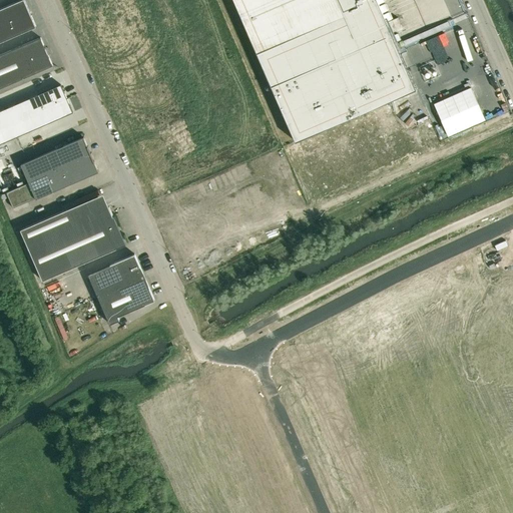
[(24,0),(20,0),(0,9),(0,42),(36,27),(24,0)]
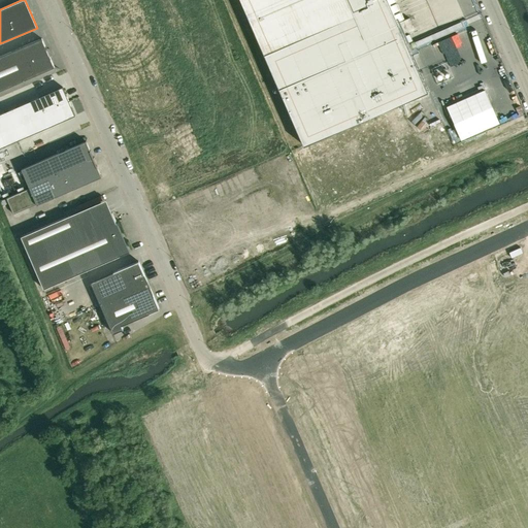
[(240,0),(304,145),(329,204),(454,151),(428,92),(388,0),(240,0)]
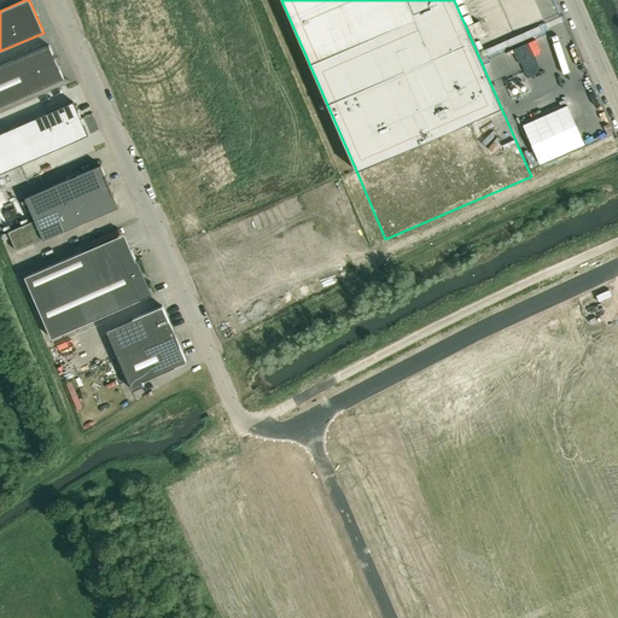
[(474,45),(483,41),(479,34),(472,36),(474,45)]
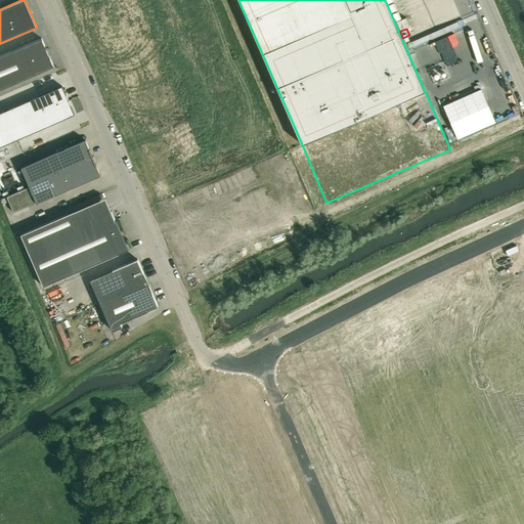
[(0,55),(0,90),(54,67),(41,38),(0,55)]
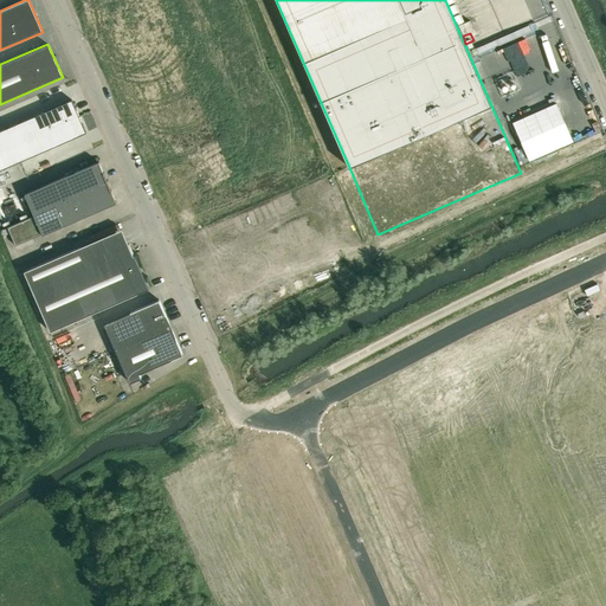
[(71,100),(0,130),(0,169),(86,133),(71,100)]
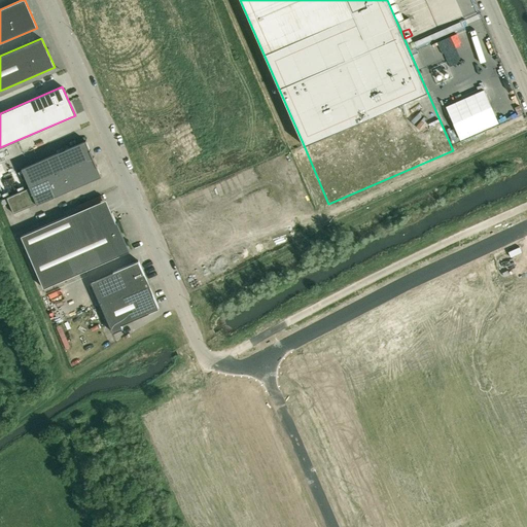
[(449,130),(450,137),(458,135),(457,128),(449,130)]
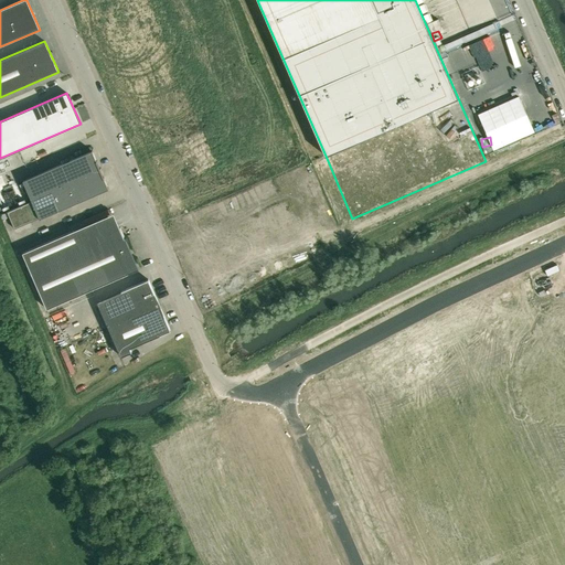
[(96,161),(92,151),(23,181),(32,201),(7,212),(14,230),(39,219),(40,220),(108,190),(104,179),(105,179),(96,161)]
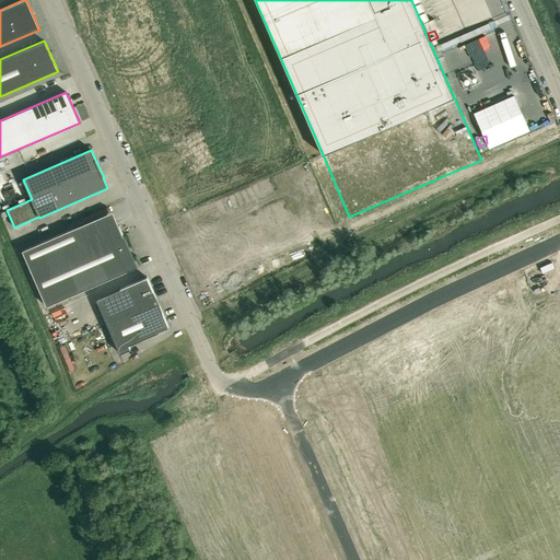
[(80,244),(73,229),(22,251),(46,306),(138,267),(124,236),(119,226),(80,244)]
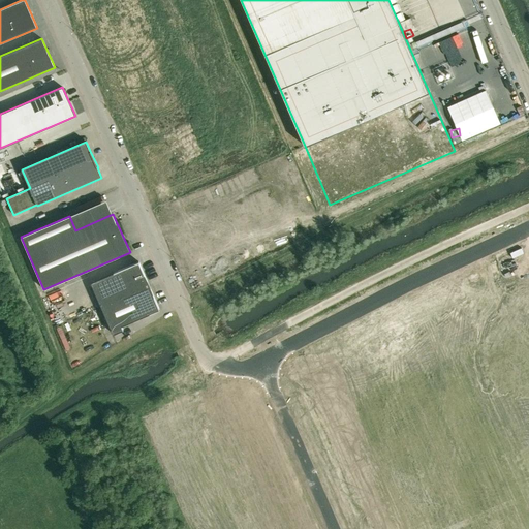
[(91,282),(114,334),(124,330),(122,325),(159,310),(138,261),(91,282)]
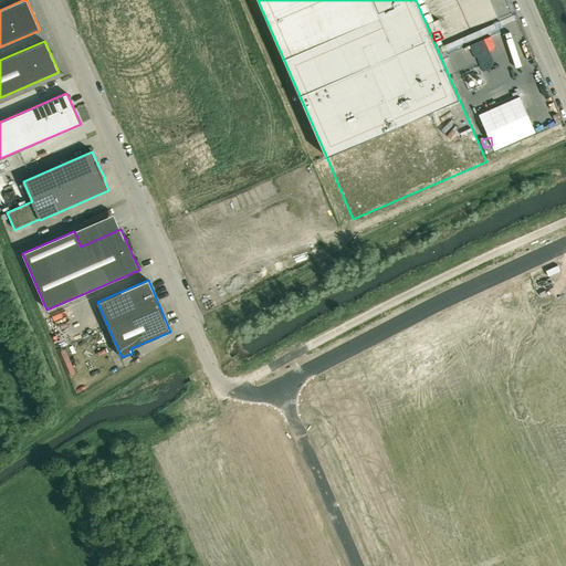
[(178,313),(169,314),(171,324),(179,322),(178,313)]
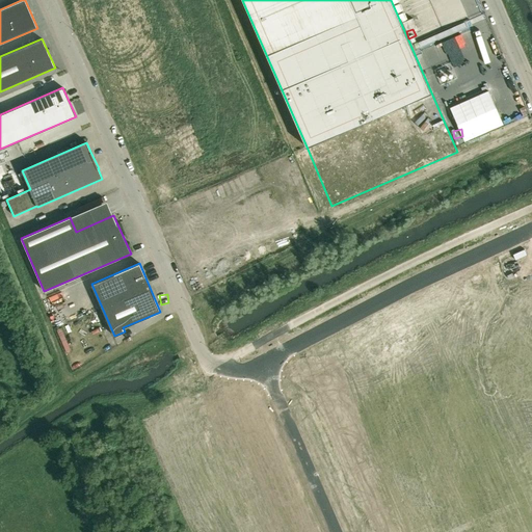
[(74,313),(85,303),(81,299),(70,309),(74,313)]
